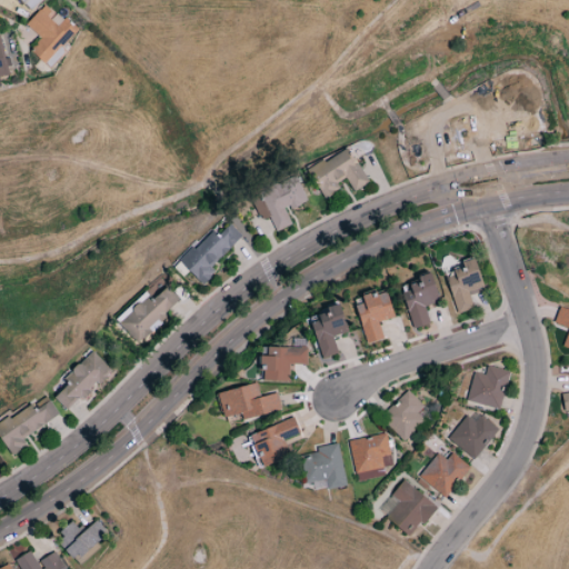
[(19,0),(30,11),(41,0),(19,0)]
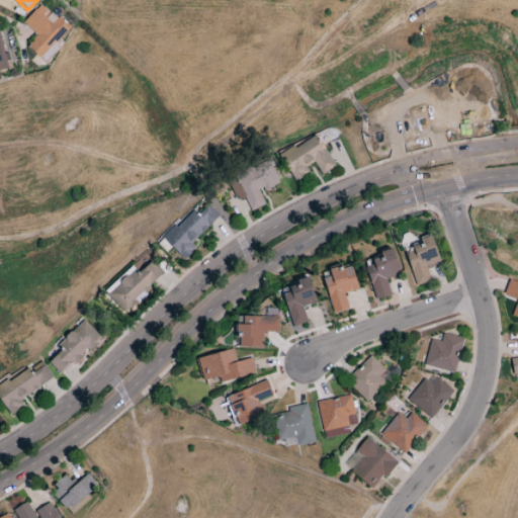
[(71,29),(51,10),(48,13),(39,5),(22,23),(35,35),(26,45),(42,60),(71,29)]
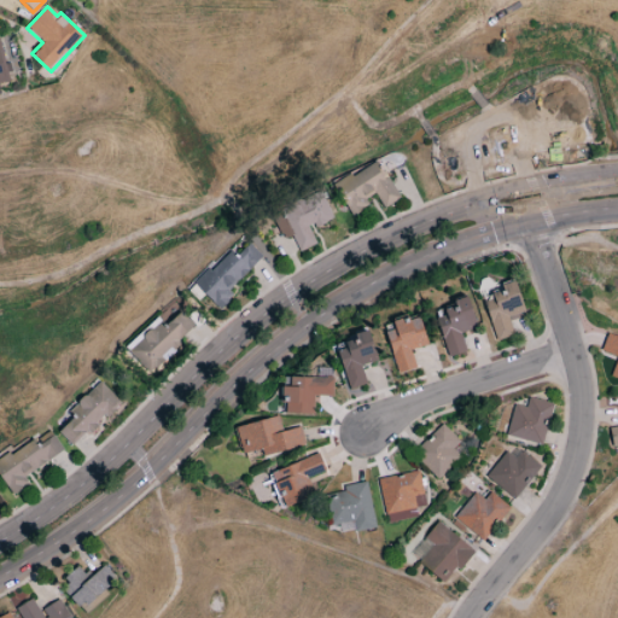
[(0,82),(12,81),(9,63),(4,64),(0,41),(0,82)]
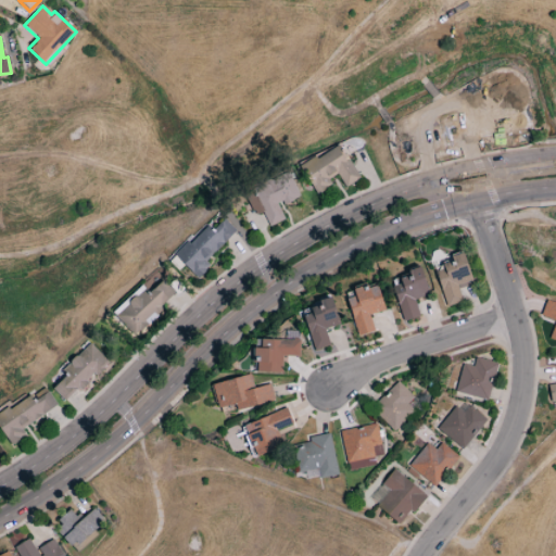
[(314,192),(340,178),(344,188),(358,180),(339,143),(299,165),(314,192)]
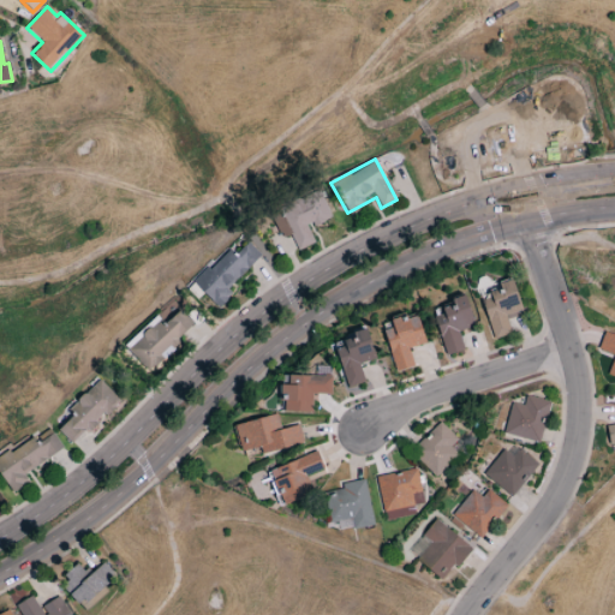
[(332,219),(318,190),(279,207),(298,251),(316,243),(309,228),(332,219)]
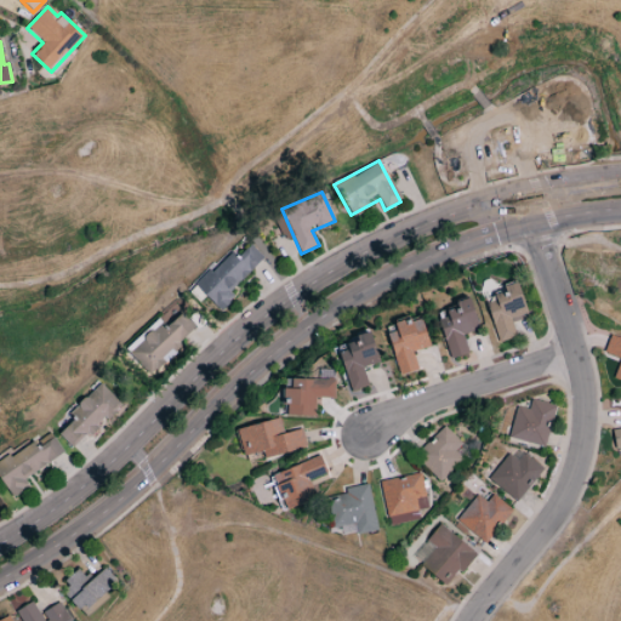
[(195,288),(222,311),(234,296),(231,294),(262,256),(250,245),(238,257),(228,249),(195,288)]
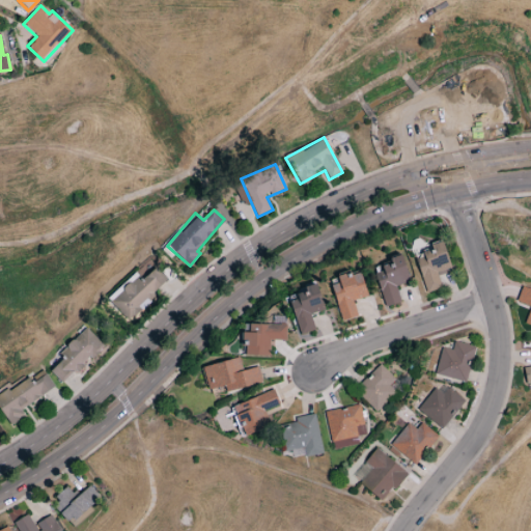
[(450,268),(441,241),(430,245),(432,249),(421,252),(423,257),(415,259),(425,294),(442,288),(437,273),(450,268)]
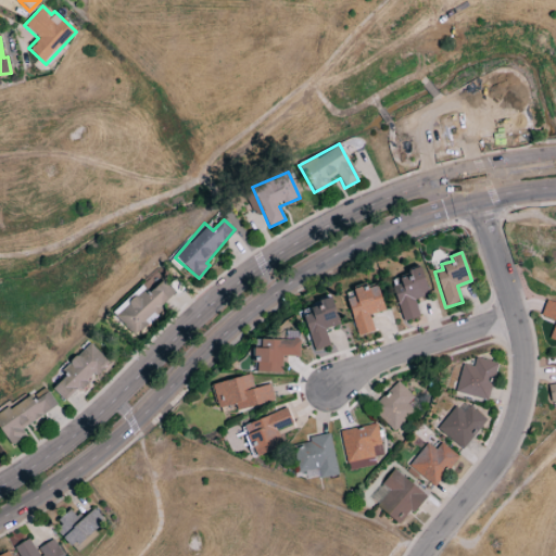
[(429,295),(420,267),(408,270),(411,276),(391,281),(402,321),(419,317),(414,300),(429,295)]
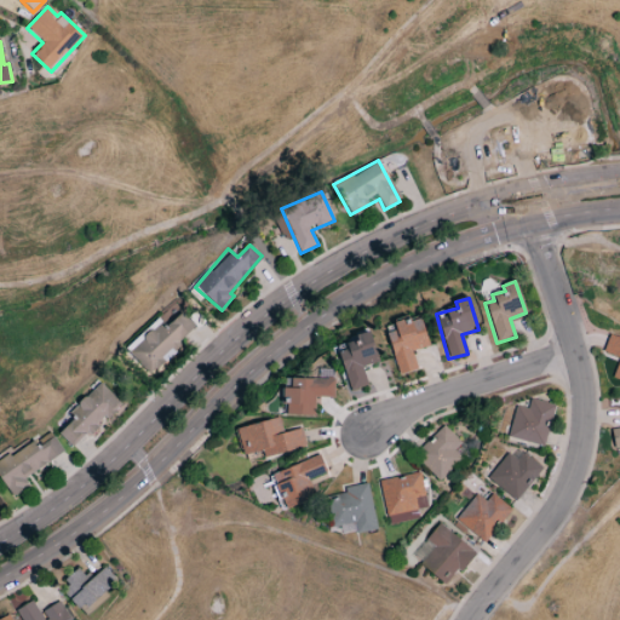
[(158,320),(126,349),(150,374),(196,329),(181,313),(166,328),(158,320)]
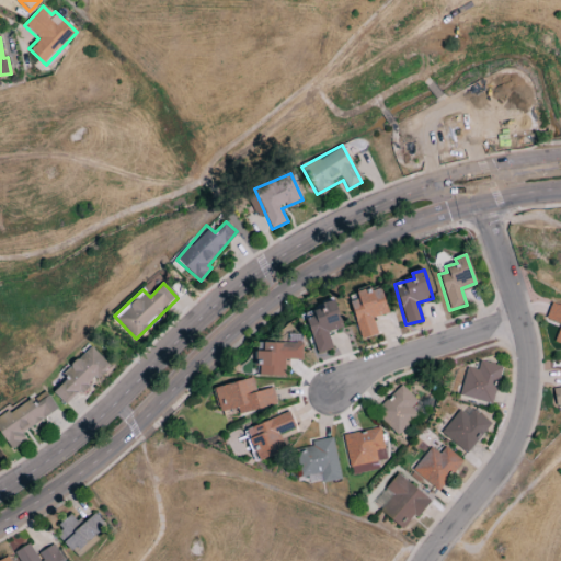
[(388,313),(380,287),(356,294),(358,300),(350,302),(361,340),(377,335),(373,318),(388,313)]
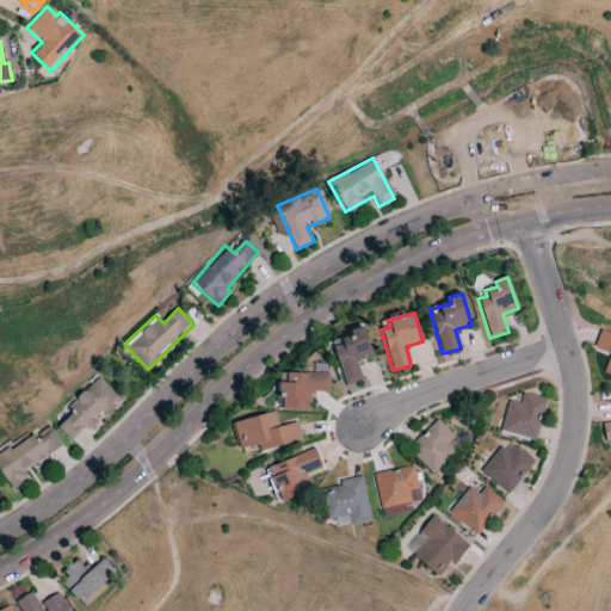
[(374,357),(363,327),(340,334),(344,345),(333,349),(345,386),(363,381),(357,363),(374,357)]
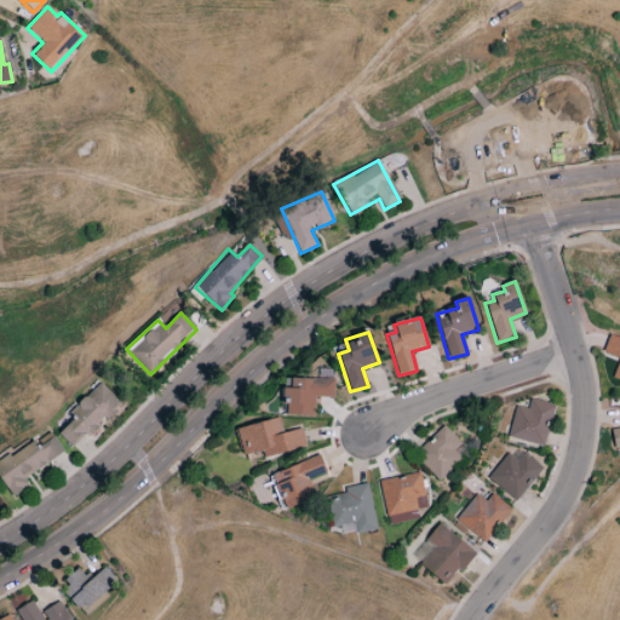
[(333,399),(334,380),(291,379),(290,389),(282,389),(281,403),(287,403),(286,415),(315,417),(315,397),(333,399)]
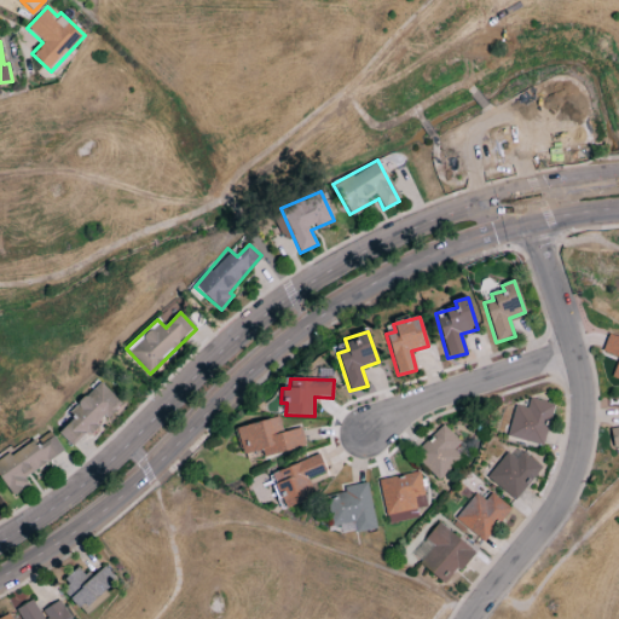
[(73,420),(58,433),(73,449),(121,404),(100,382),(68,414),(73,420)]
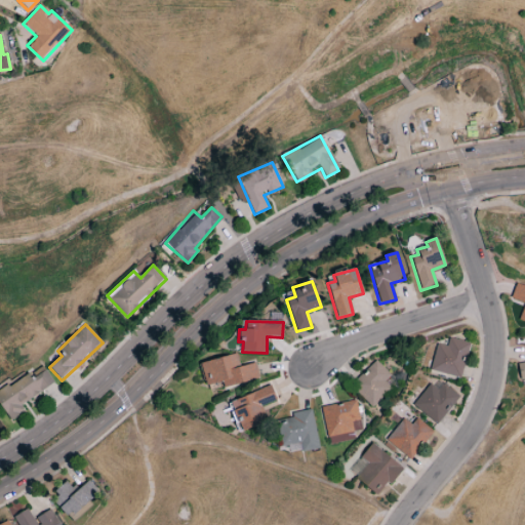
[(446,347),(437,344),(430,370),(459,378),(470,344),(448,337),(446,347)]
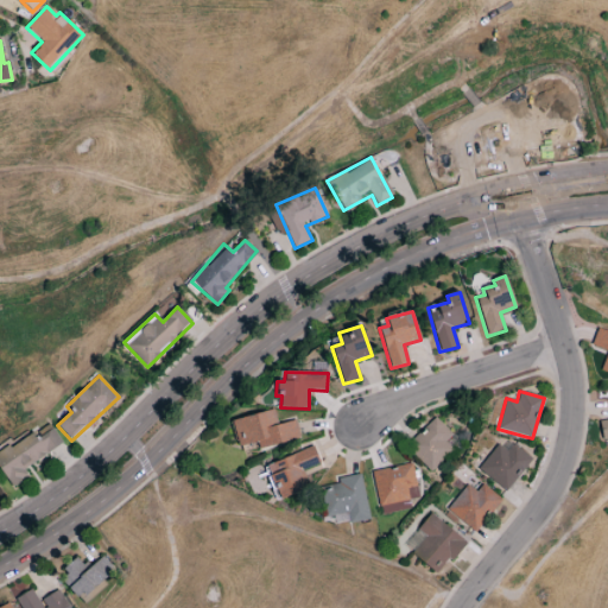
[(230,420),(238,448),(257,443),(259,449),(299,439),(295,420),(277,425),(273,411),(230,420)]
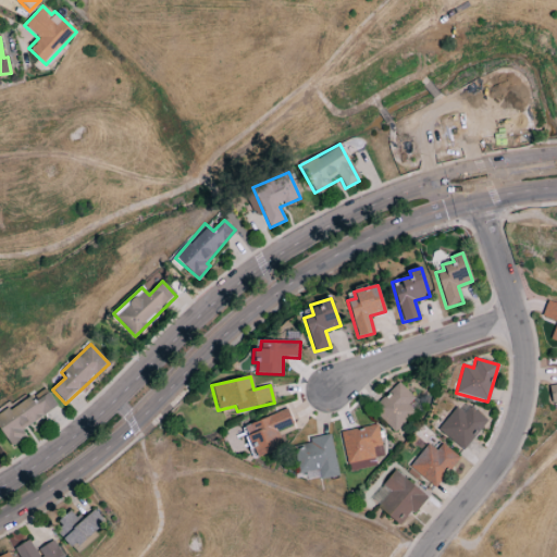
[(417,413),(408,405),(415,398),(398,383),(371,409),(396,434),(417,413)]
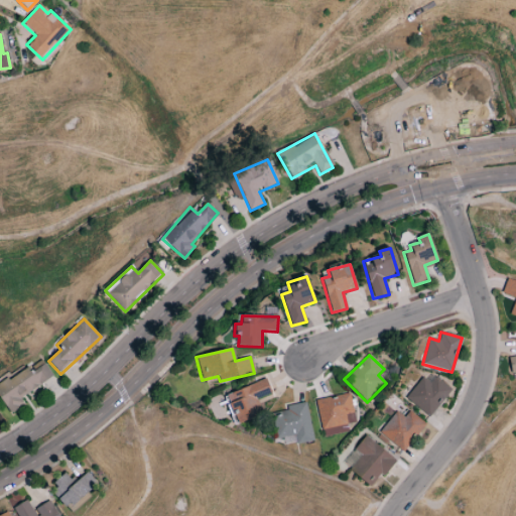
[(0,399),(10,414),(24,404),(20,398),(52,376),(44,364),(30,373),(26,367),(0,384),(0,399)]
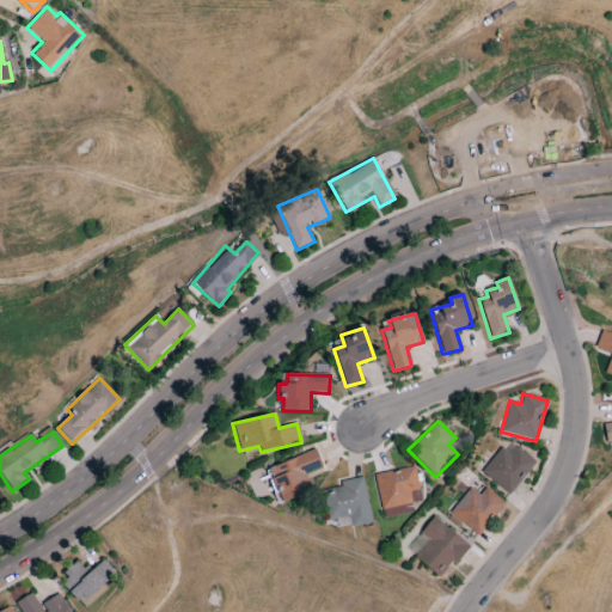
[(482,472),(508,495),(534,464),(508,441),(482,472)]
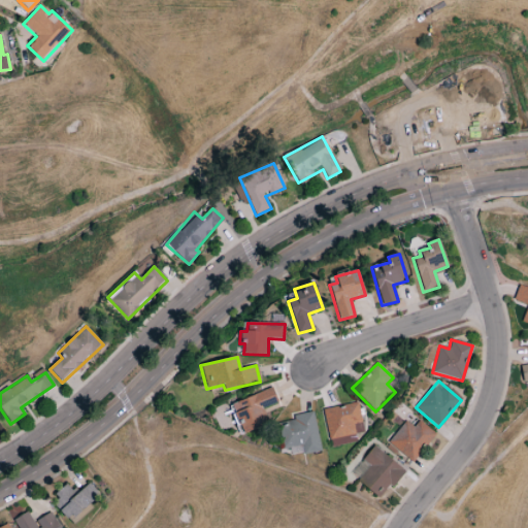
[(230,404),(241,434),(268,424),(263,409),(278,403),(273,388),(230,404)]
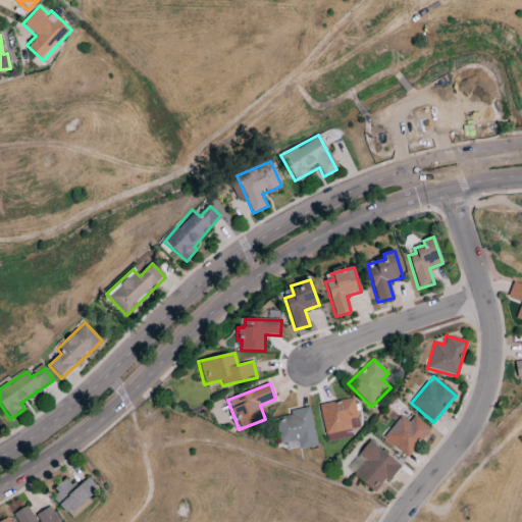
[(318,406),(325,435),(360,427),(353,398),(318,406)]
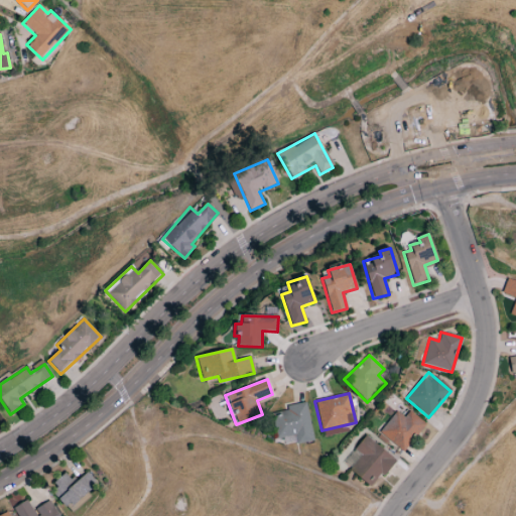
[(313,441),(305,402),(285,406),(286,411),(272,414),(277,440),(295,436),(296,444),(313,441)]
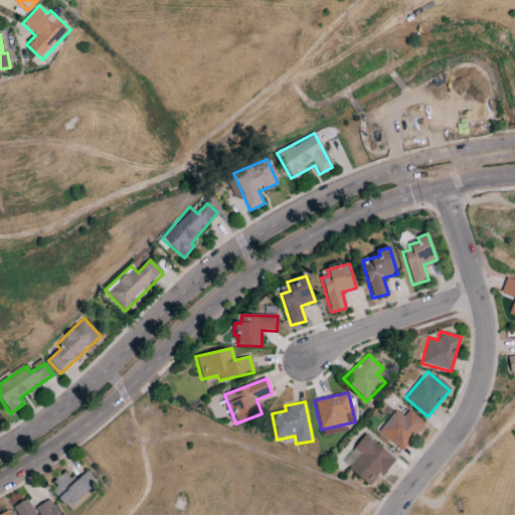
[(396,411),(378,432),(400,452),(424,424),(409,410),(402,417),(396,411)]
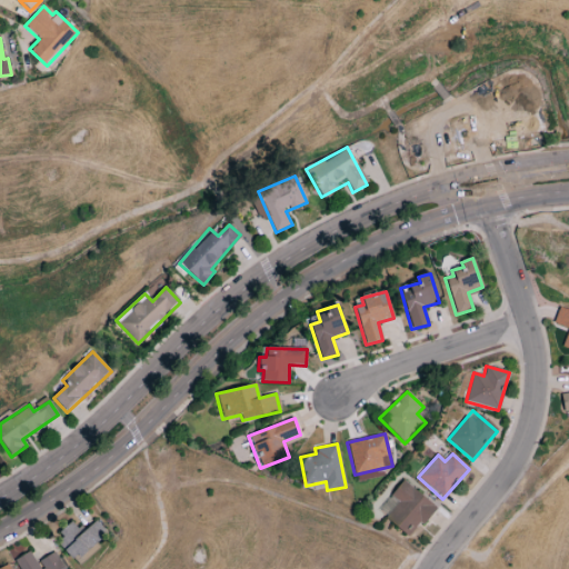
[(403,480),(437,508),(423,525),(420,522),(408,537),(386,518),(387,516),(380,510),(391,496),(403,480)]
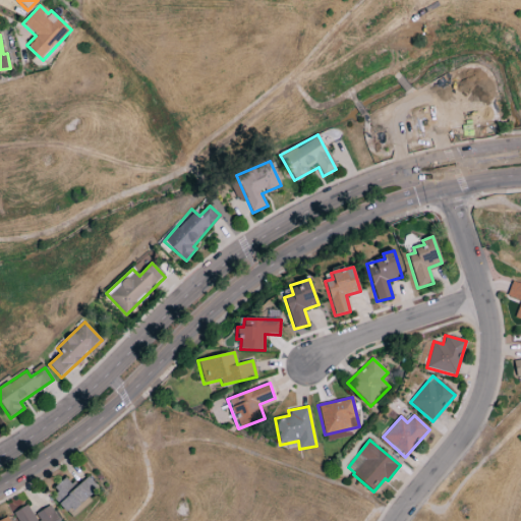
[(50,495),(69,515),(98,488),(88,477),(75,487),(67,478),(50,495)]
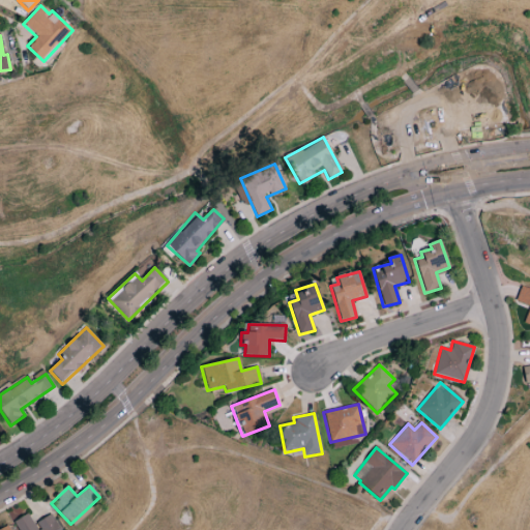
[(18,529),(57,529),(50,516),(34,524),(28,513),(13,521),(18,529)]
